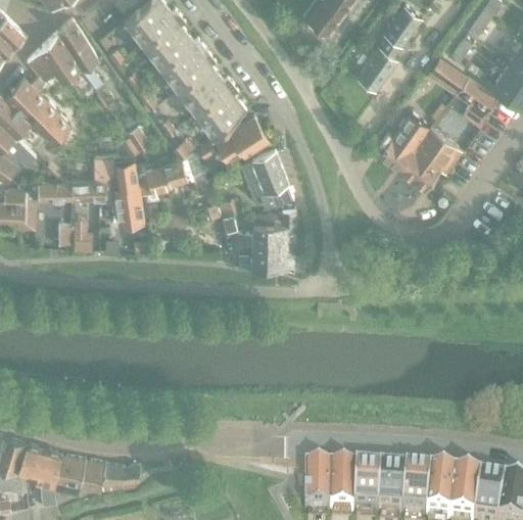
[(38,0),(50,13),(64,3),(67,0),(38,0)]
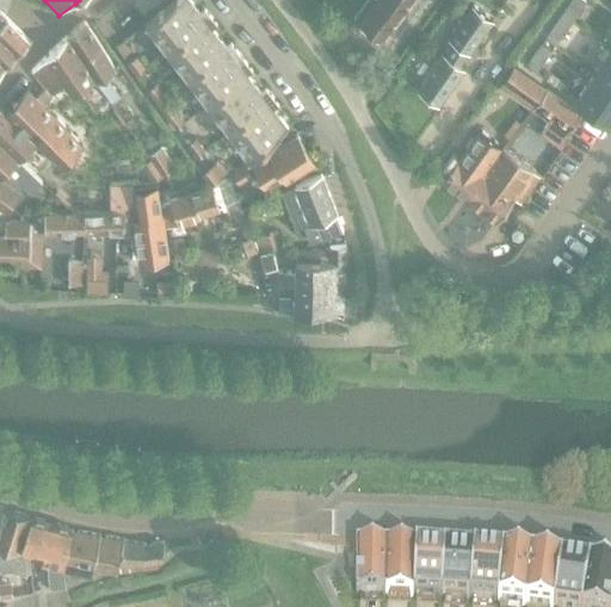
[(143,26),(165,53),(209,19),(203,11),(198,14),(186,0),(178,0),(174,4),(173,2),(143,26)]
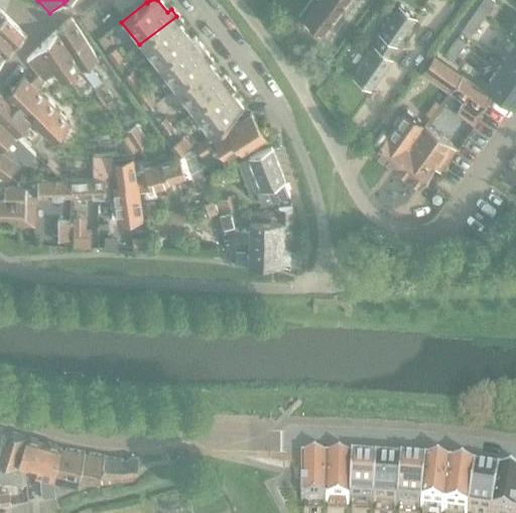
[(310,0),(299,15),(320,30),(343,0),(310,0)]
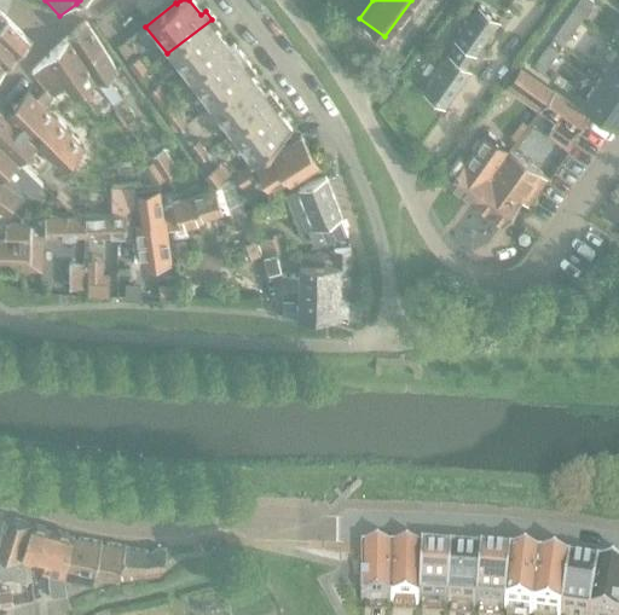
[(589,0),(580,0),(570,16),(580,24),(595,4),(589,0)]
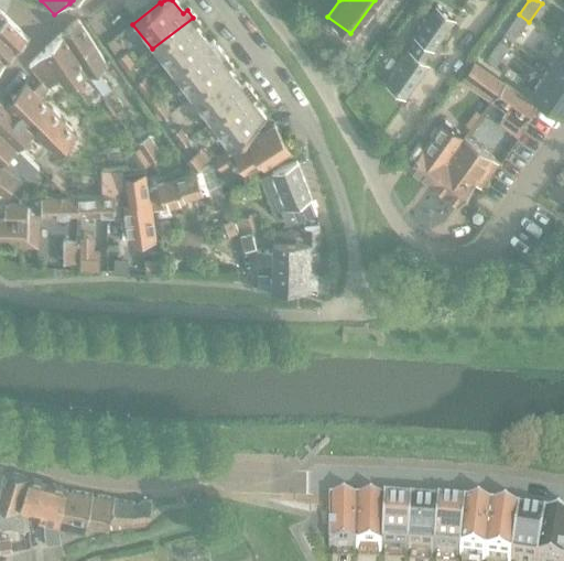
[(418,41),(408,53),(407,53),(383,85),(402,99),(426,66),(422,63),(431,51),(453,21),(433,8),(412,36),(418,41)]
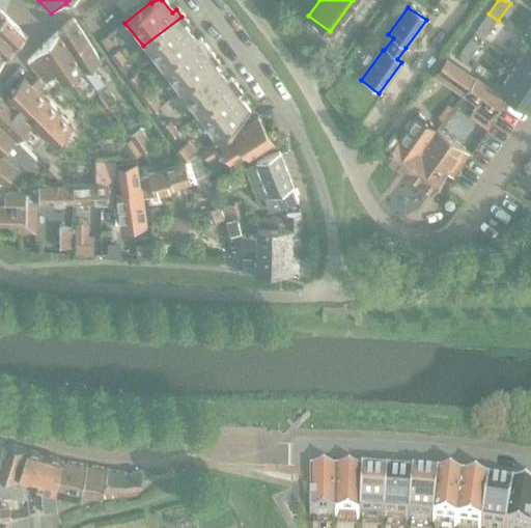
[(0,34),(15,48),(24,39),(0,14),(0,34)]
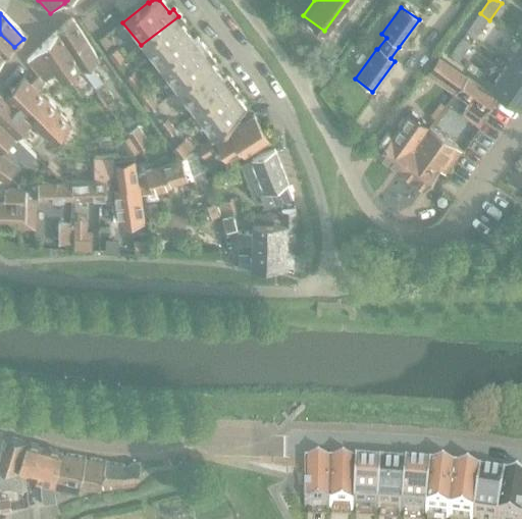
[(489,20),(480,13),(468,31),(476,37),(489,20)]
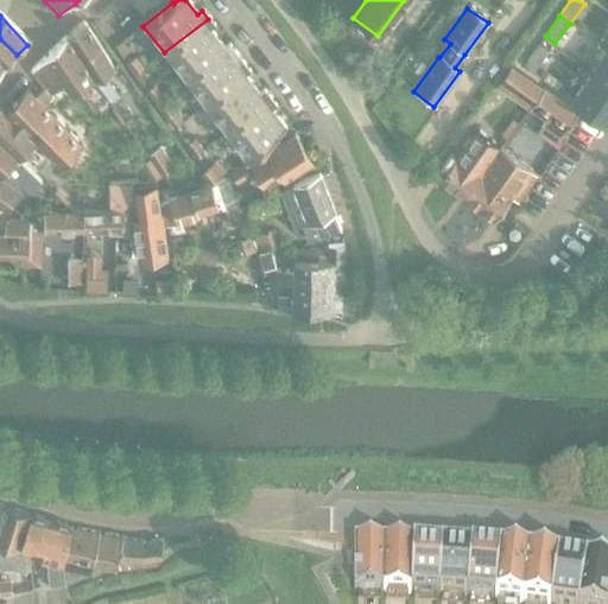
[(164,52),(184,80),(223,49),(209,31),(214,26),(208,19),(164,52)]
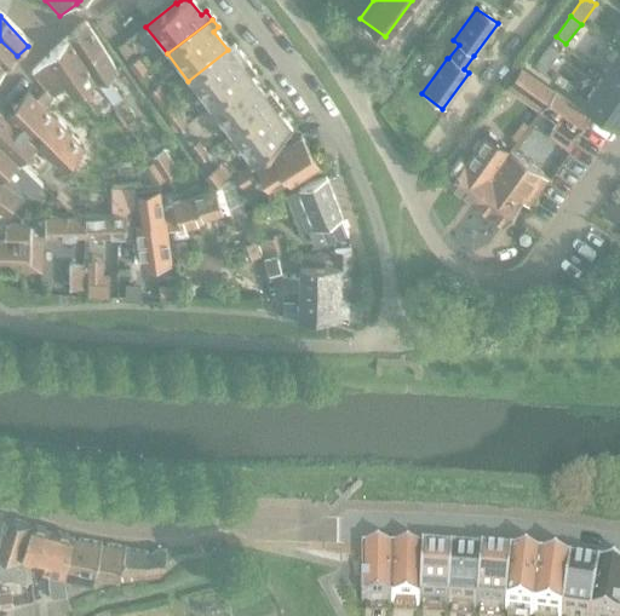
[(76,33),(68,40),(76,53),(82,63),(96,84),(97,86),(98,85),(108,79),(119,72),(89,22),(76,33)]
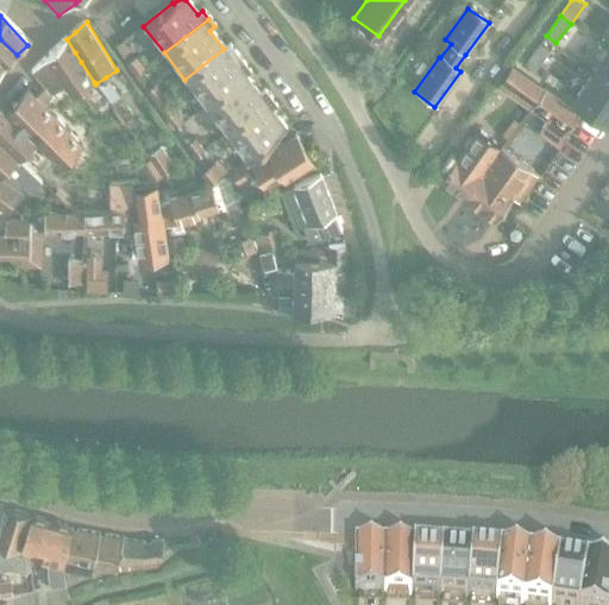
[(17,55),(0,39),(0,70),(4,68),(17,55)]
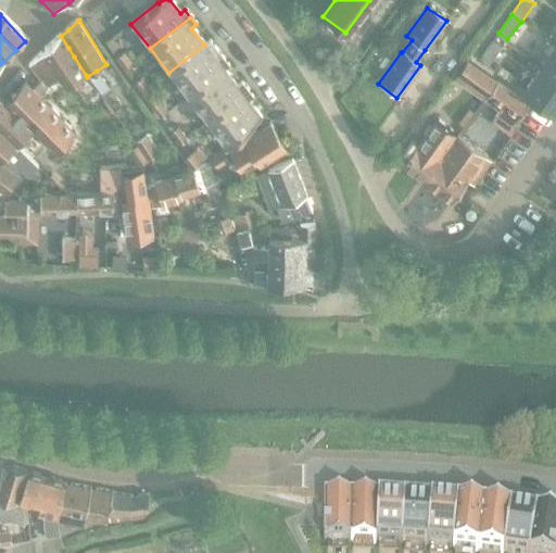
[(22,83),(2,103),(34,130),(57,152),(68,139),(74,134),(68,128),(37,97),(58,80),(64,89),(86,75),(74,57),(61,36),(27,66),(40,83),(30,91),(22,83)]
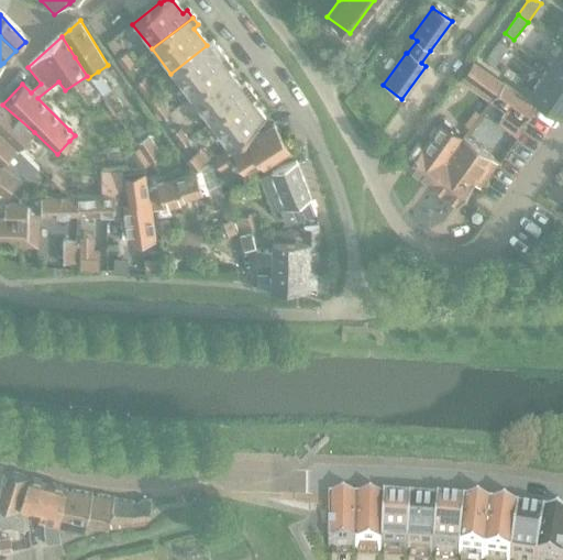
[(108,45),(114,54),(122,48),(116,40),(108,45)]
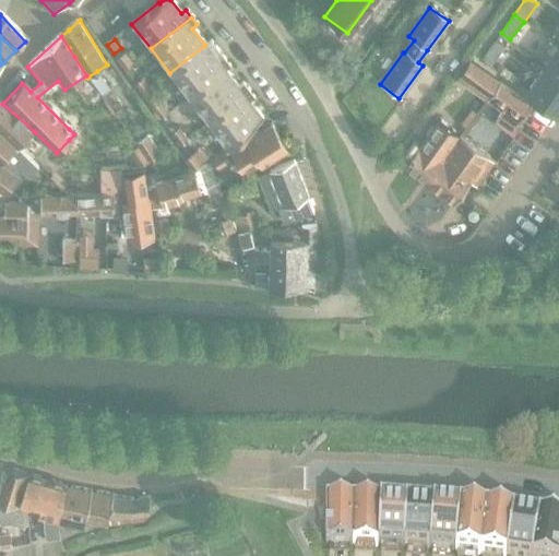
[(169,73),(188,96),(224,68),(225,69),(229,67),(210,42),(205,45),(169,73)]
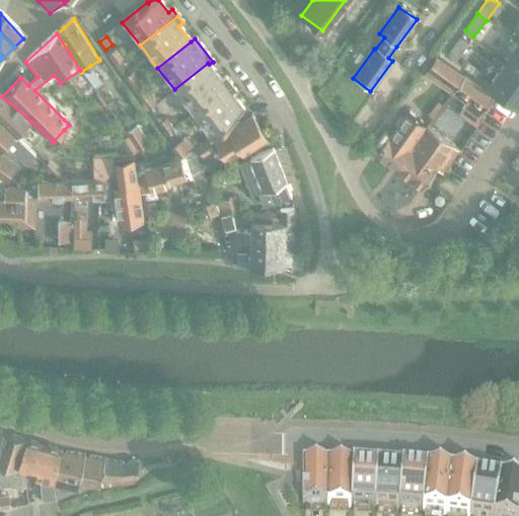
[(447,57),(455,63),(467,46),(459,40),(447,57)]
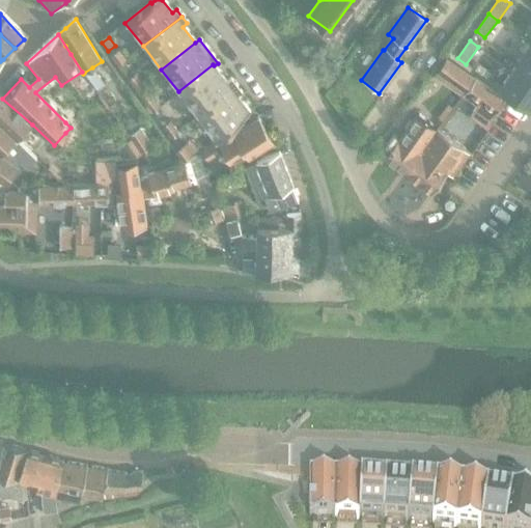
[(530,45),(516,66),(530,76),(530,45)]
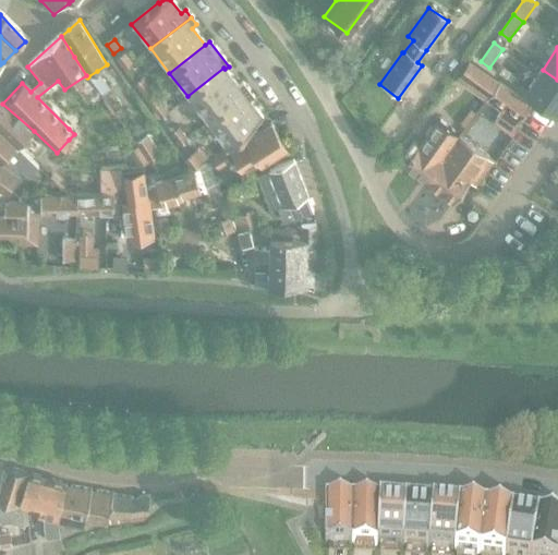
[(118,60),(125,70),(132,63),(125,55),(118,60)]
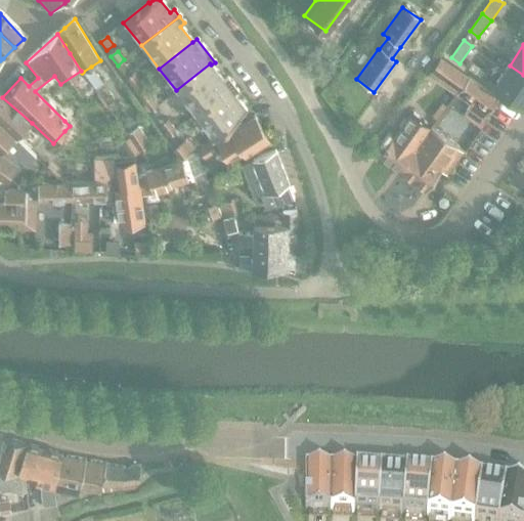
[(439,59),(428,77),(440,86),(452,69),(439,59)]
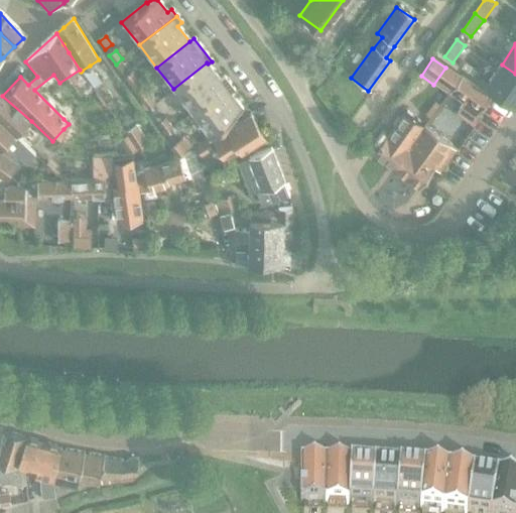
[(173,89),(190,111),(229,83),(223,76),(219,80),(208,63),(207,62),(173,89)]
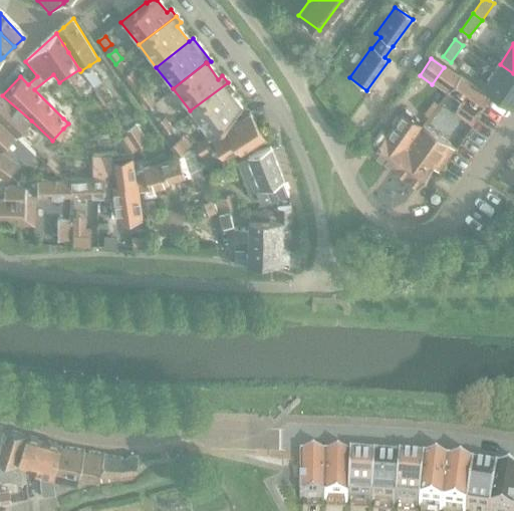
[(513,94),(513,73),(500,64),(485,86),(509,103),(513,94)]
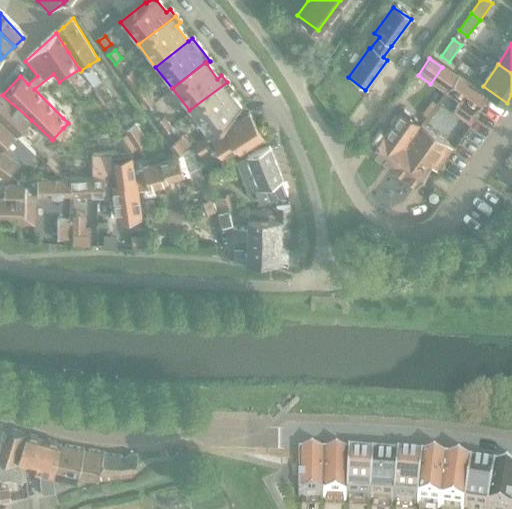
[(89,65),(81,70),(93,87),(100,81),(89,65)]
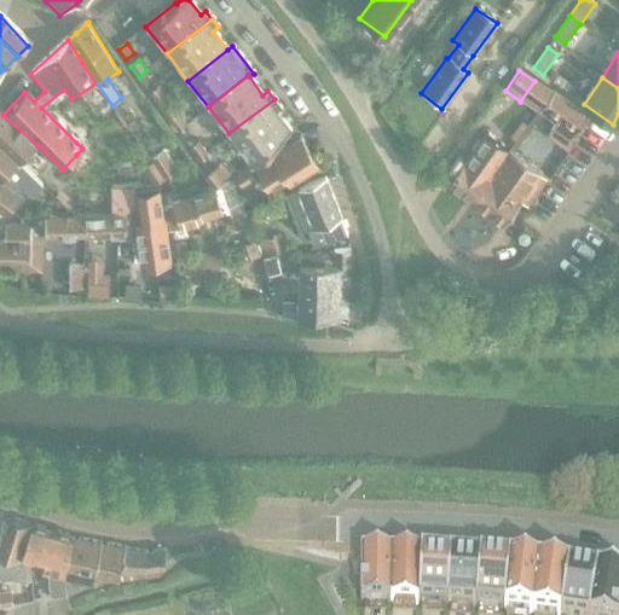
[(150,94),(158,104),(166,98),(157,87),(150,94)]
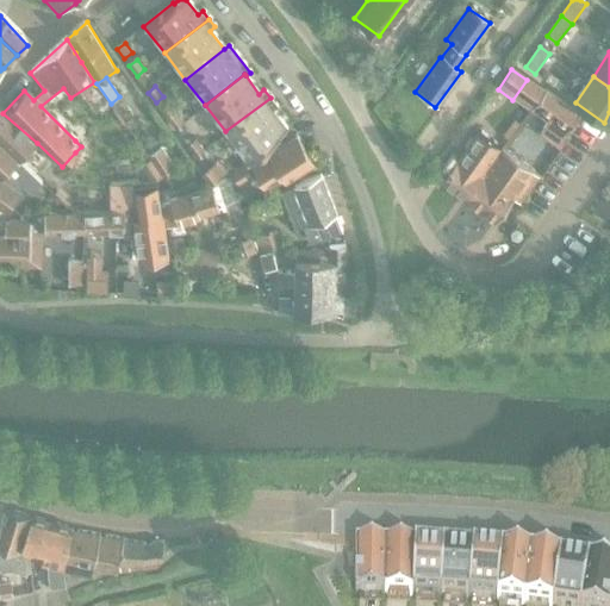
[(577,114),(542,91),(529,111),(564,135),(577,114)]
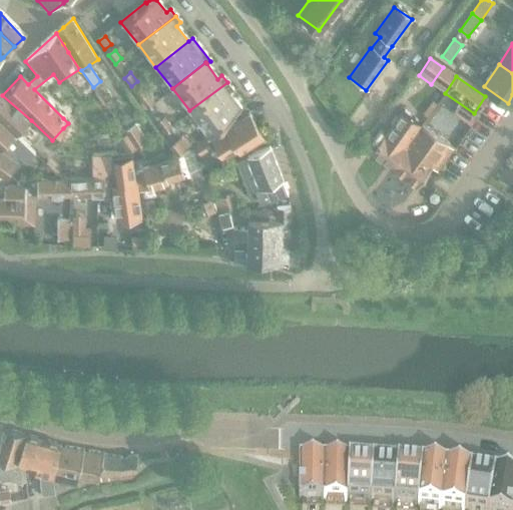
[(227,82),(189,110),(207,133),(233,114),(232,113),(240,107),(228,92),(232,89),(227,82)]
